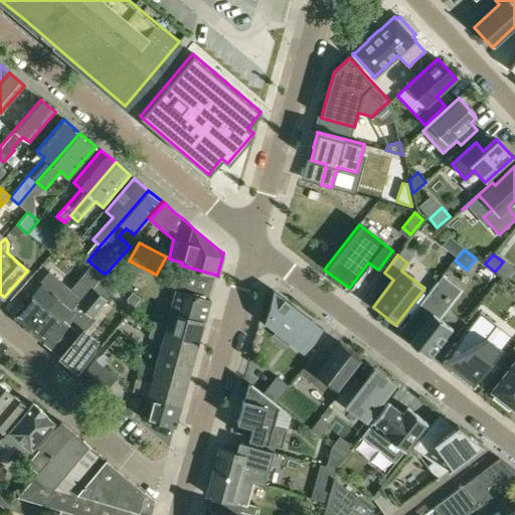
[(208,299),(215,275),(183,266),(176,291),(167,325),(152,321),(150,329),(198,343),(210,300),(208,299)]
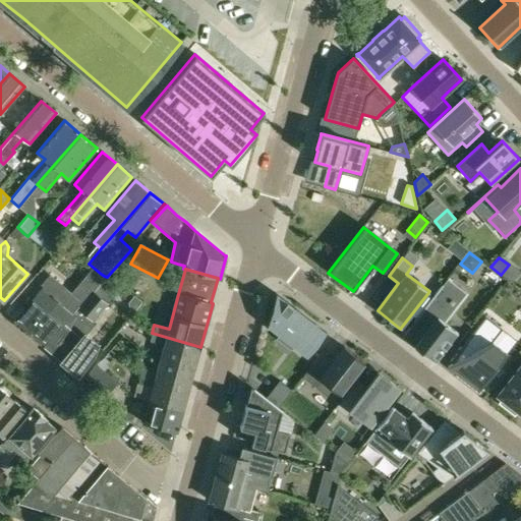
[(96,324),(92,320),(119,286),(107,277),(104,276),(79,305),(73,312),(44,347),(61,362),(78,377),(95,357),(99,346),(85,335),(96,324)]
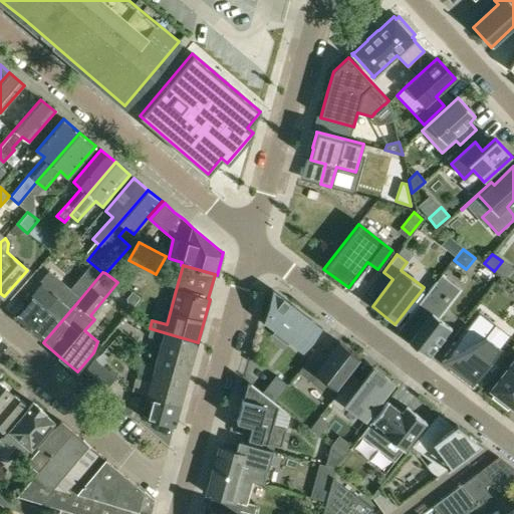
[(47,276),(41,283),(12,317),(43,342),(72,308),(78,301),(47,276)]
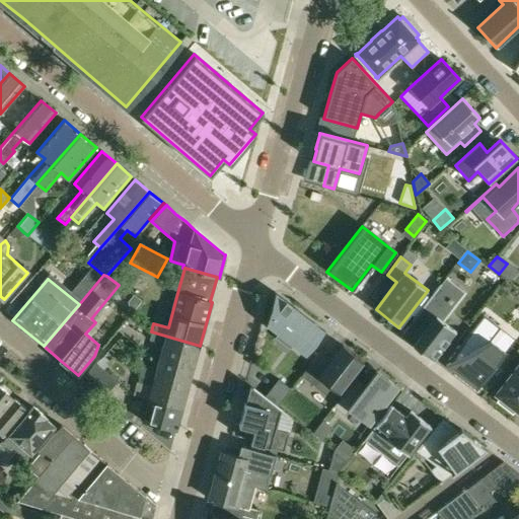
[(417,344),(415,347),(433,361),(456,331),(443,321),(441,320),(454,303),(452,301),(452,300),(449,298),(448,299),(437,291),(441,284),(440,284),(412,320),(413,320),(414,321),(423,309),(424,310),(422,313),(432,321),(427,328),(426,328),(416,342),(417,344)]
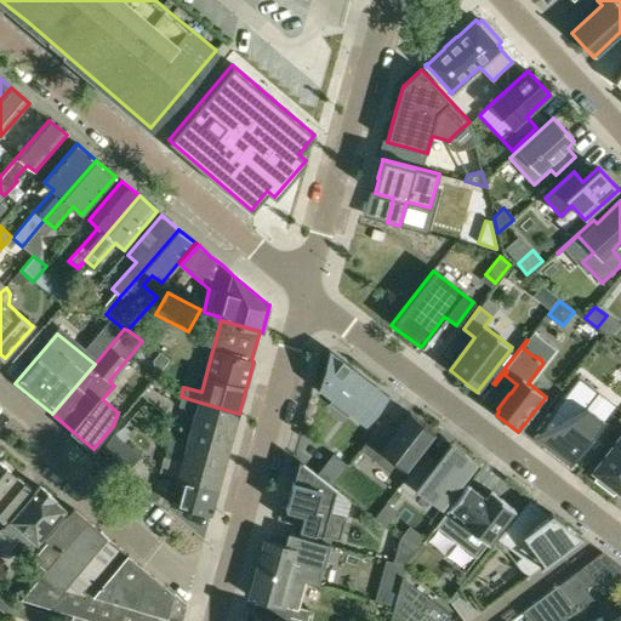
[(337,357),(331,352),(329,349),(319,386),(320,386),(319,389),(332,399),(351,414),(355,417),(354,417),(365,427),(389,397),(337,357)]
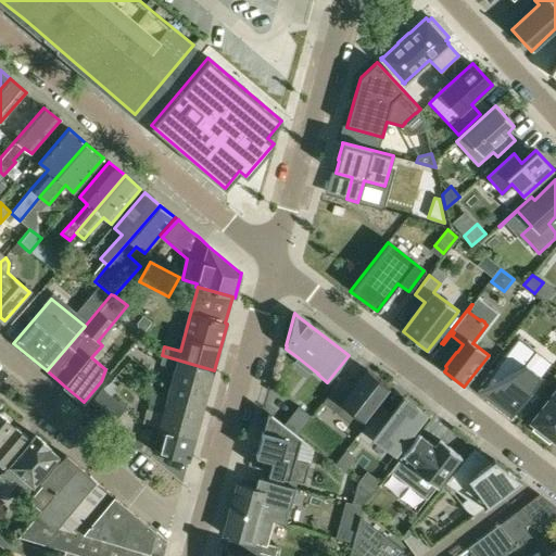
[(143,332),(152,323),(143,316),(137,324),(138,328),(143,332)]
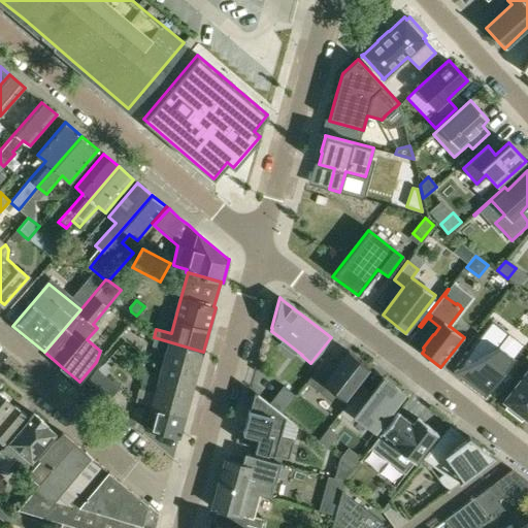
[(492,321),(471,348),(480,354),(476,358),(455,369),(453,371),(485,396),(514,359),(498,347),(508,334),(492,321)]
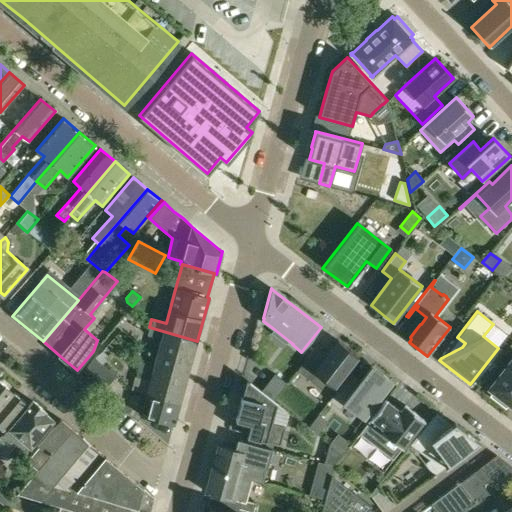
[(157,352),(191,363),(197,341),(149,327),(147,335),(160,340),(157,352)]
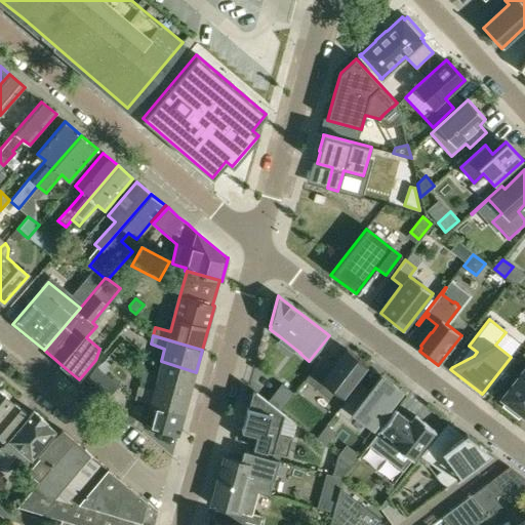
[(324,355),(305,379),(337,405),(367,365),(347,349),(335,364),(324,355)]
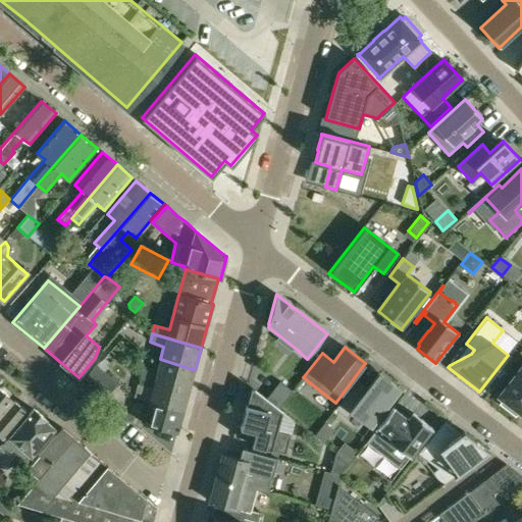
[(141,377),(189,390),(195,370),(160,359),(156,372),(143,368),(141,377)]
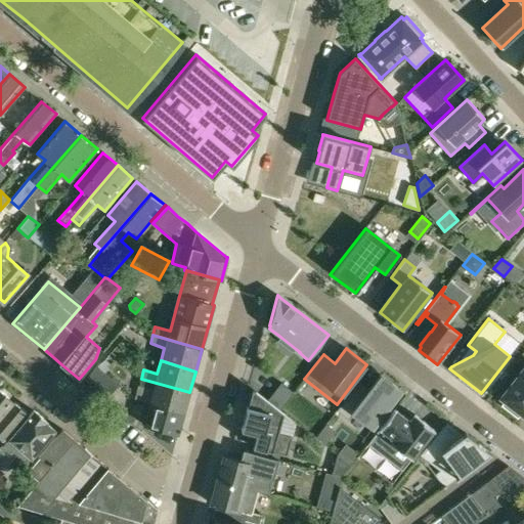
[(90,387),(102,373),(92,364),(81,378),(90,387)]
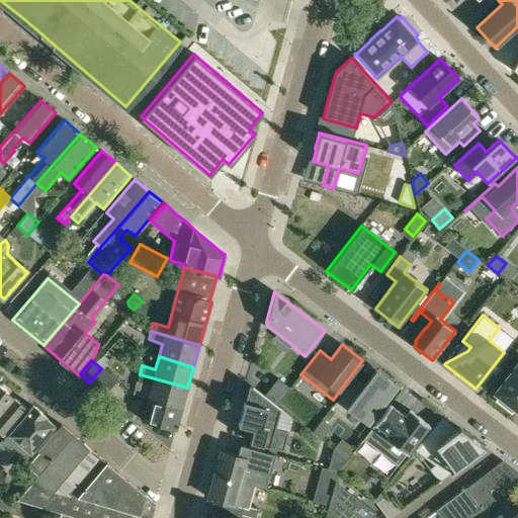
[(517,362),(495,394),(499,397),(496,401),(511,413),(514,409),(517,412),(517,362)]
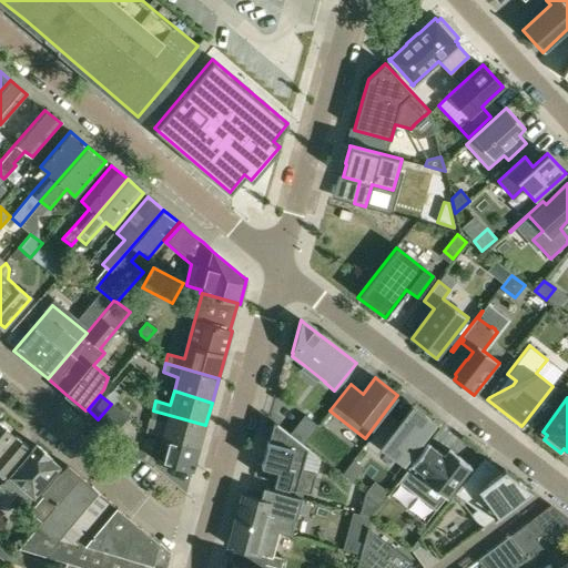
[(412,406),(399,422),(395,428),(384,421),(365,445),(377,454),(382,447),(403,464),(435,424),(412,406)]
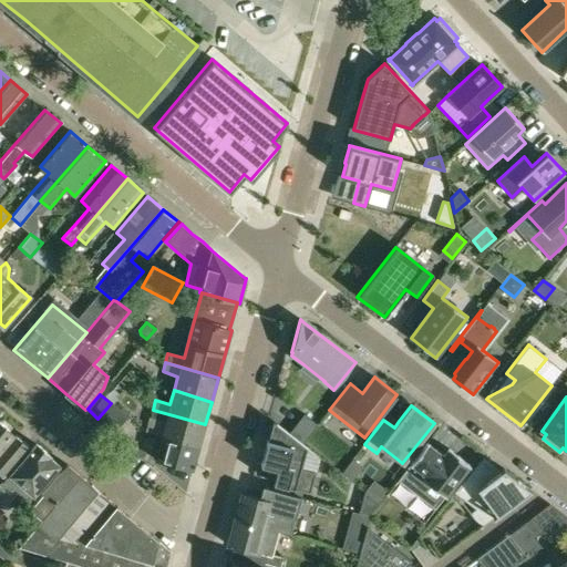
[(205,424),(153,410),(151,418),(165,422),(161,436),(199,447),(205,424)]
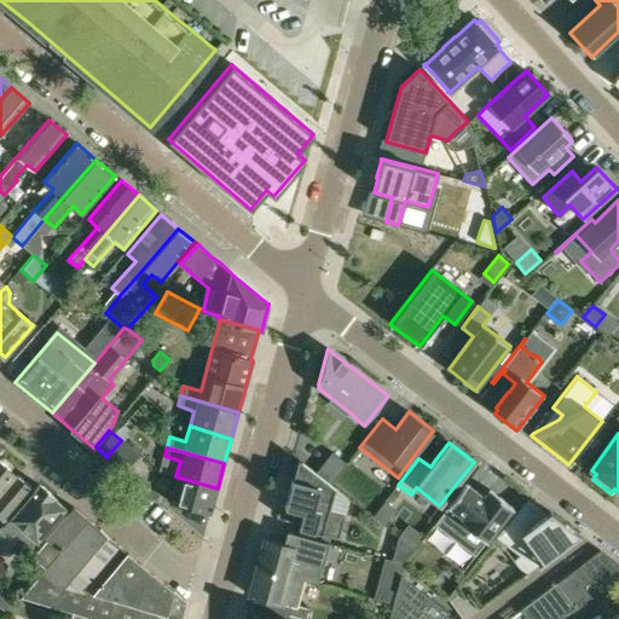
[(320,466),(336,478),(347,463),(331,452),(320,466)]
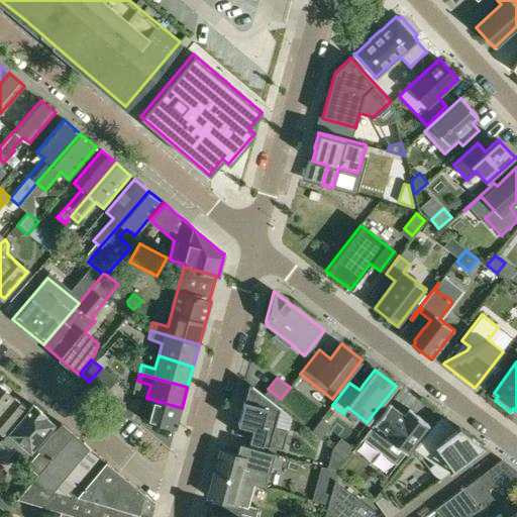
[(0,384),(0,433),(2,435),(26,407),(15,398),(0,384)]
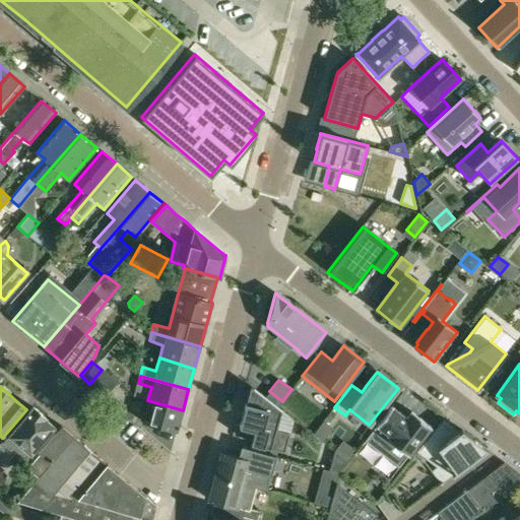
[(239,427),(254,431),(250,444),(284,453),(289,434),(276,430),(281,410),(250,386),(239,427)]
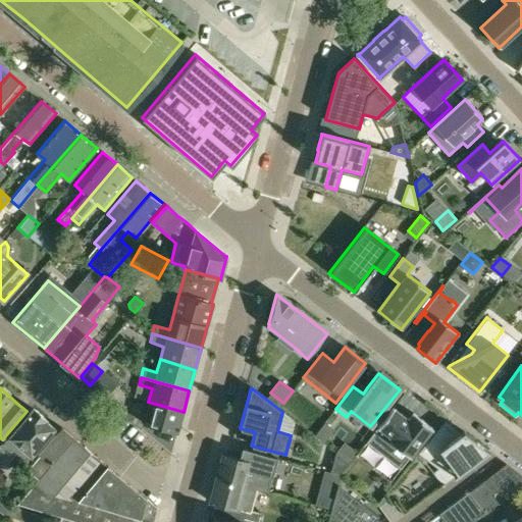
[(143,423),(177,433),(184,412),(148,402),(143,423)]
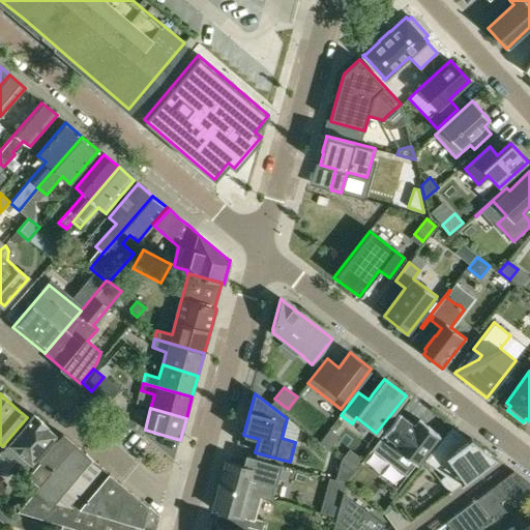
[(372,449),(376,452),(403,473),(407,476),(414,467),(416,464),(439,435),(419,419),(414,425),(399,414),(383,434),(384,434),(381,437),(372,449)]
